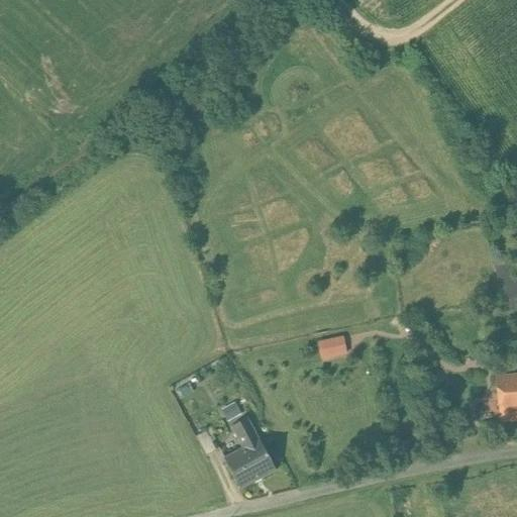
[(516,261),(494,264),(500,310),(516,307),(516,261)]
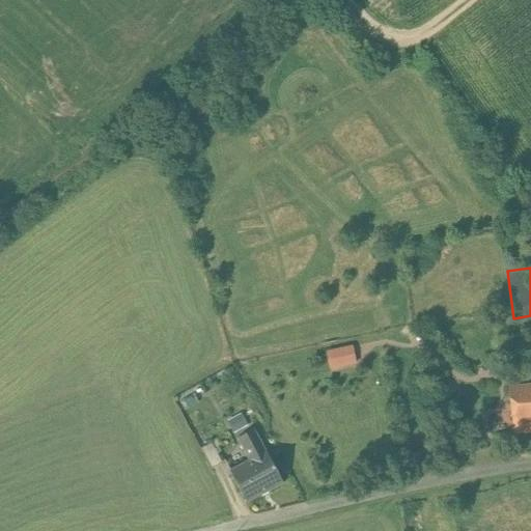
[(358,366),(353,345),(326,353),(331,373),(358,366)]
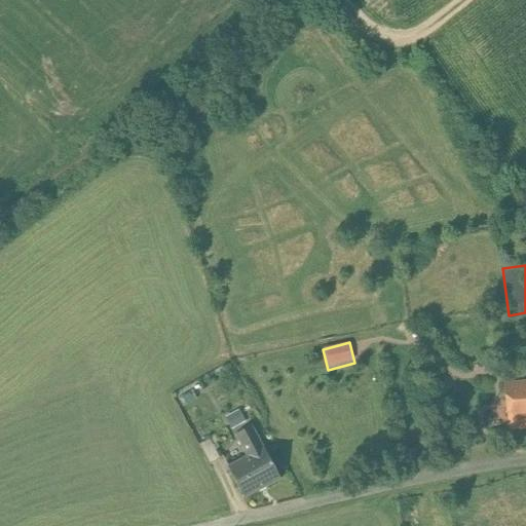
[(525,382),(506,384),(511,428),(525,427),(525,382)]
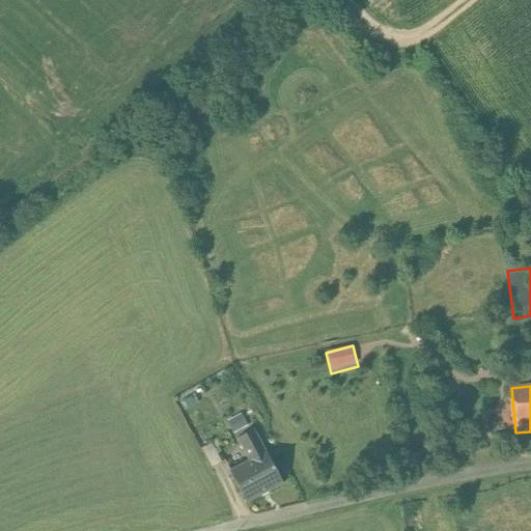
[(233,431),(247,425),(242,415),(228,421),(233,431)]
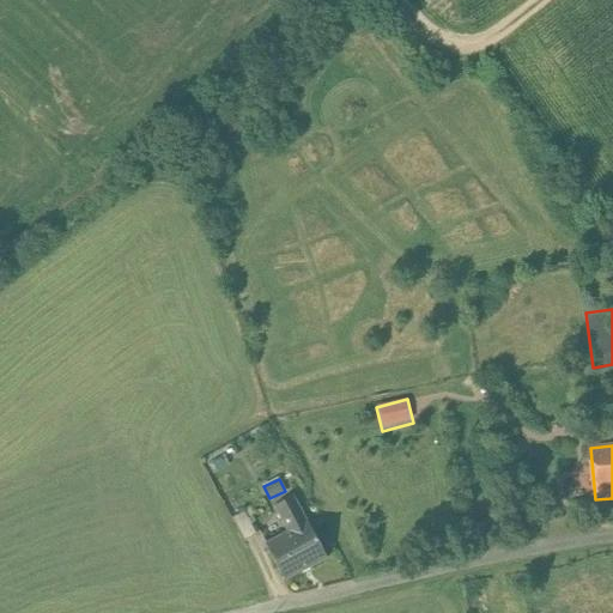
[(291,530),(266,545),(285,581),(327,558),(308,522),(307,522),(293,497),(274,507),(281,520),(285,519),(291,530)]
